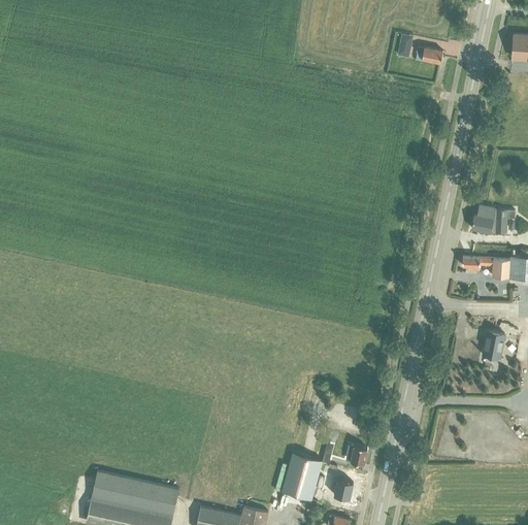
[(527,36),(514,36),(513,61),(527,61),(527,36)]
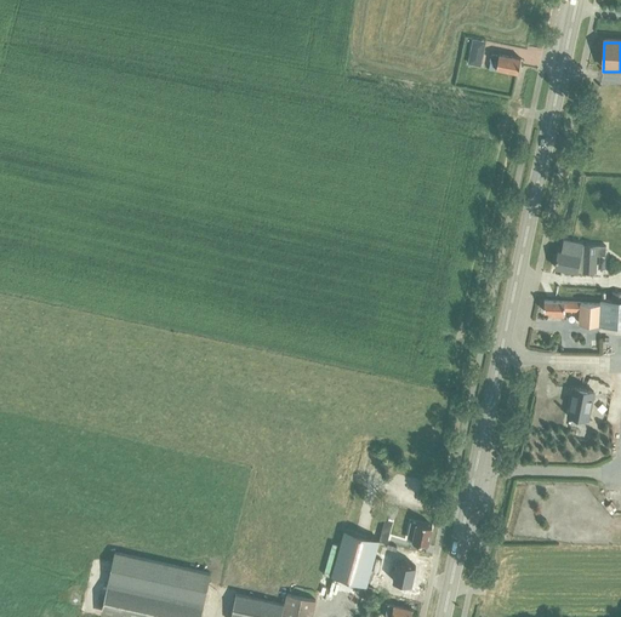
[(471,49),(467,64),(479,67),(483,51),(471,49)]
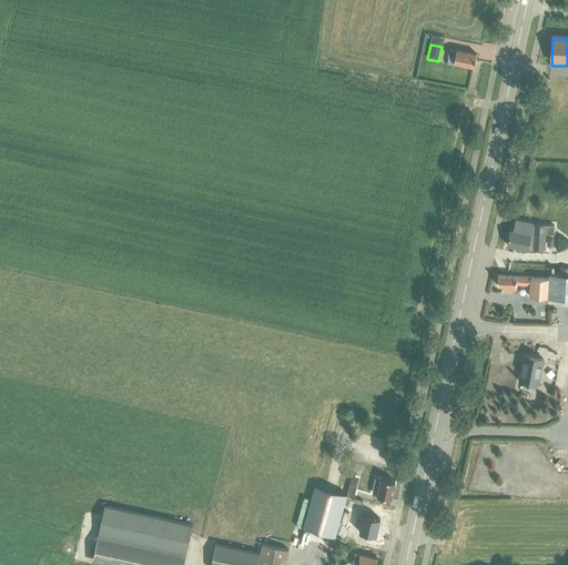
[(476,56),(456,52),(449,51),(447,58),(455,59),(453,66),(473,70),(476,56)]
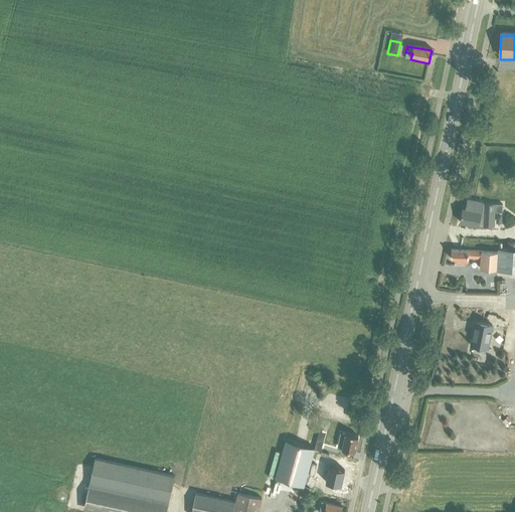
[(463,212),(460,224),(477,228),(482,229),(482,228),(493,229),(493,214),(502,214),(502,207),(483,206),(483,205),(468,201),(465,212),(463,212)]
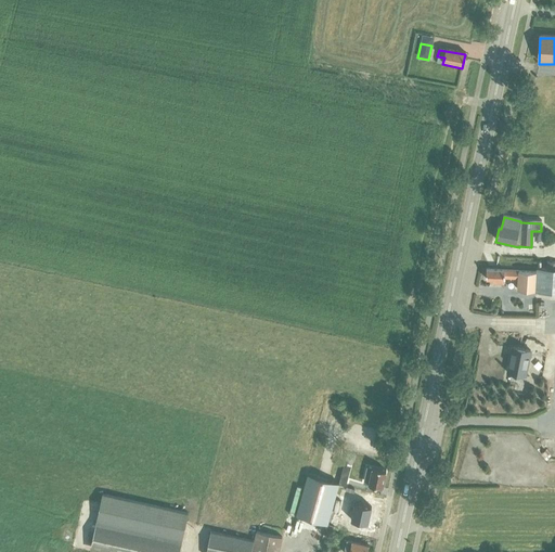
[(554,294),(554,270),(537,270),(537,274),(485,271),(485,281),(492,281),(492,285),(503,285),(503,281),(517,282),(517,292),(554,294)]
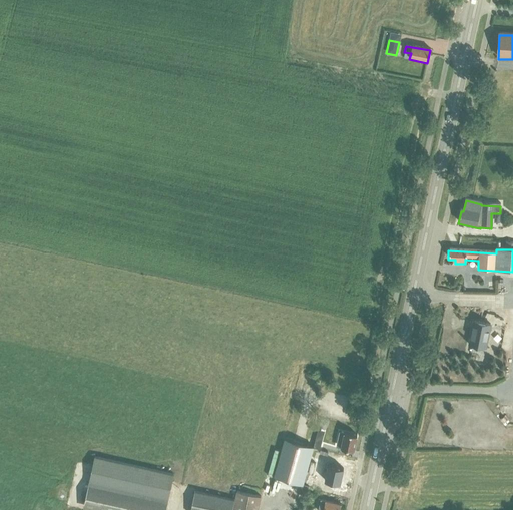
[(489,326),(473,322),(467,346),(483,350),(489,326)]
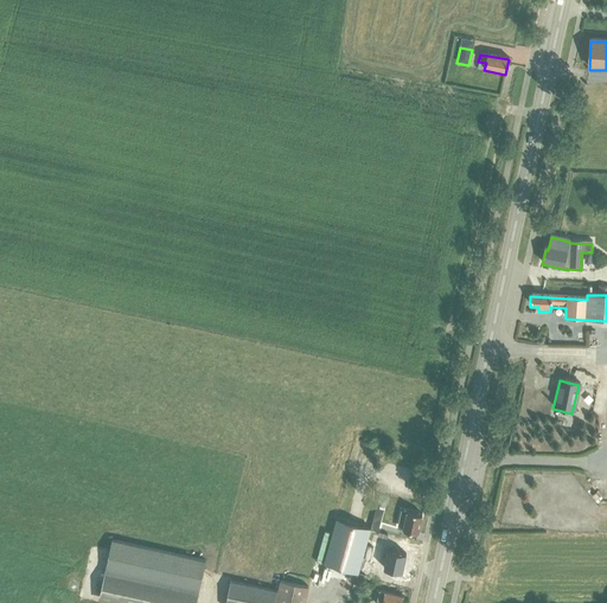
[(403,532),(419,536),(422,517),(401,512),(398,526),(403,527),(403,532)]
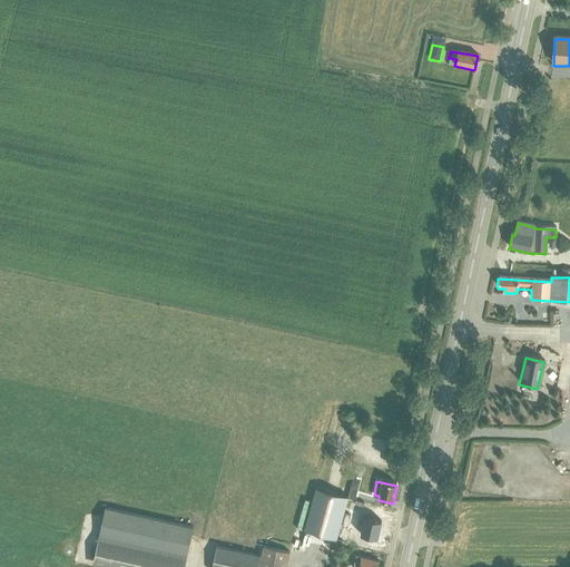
[(315,490),(304,534),(306,534),(321,538),(336,541),(347,499),(315,490)]
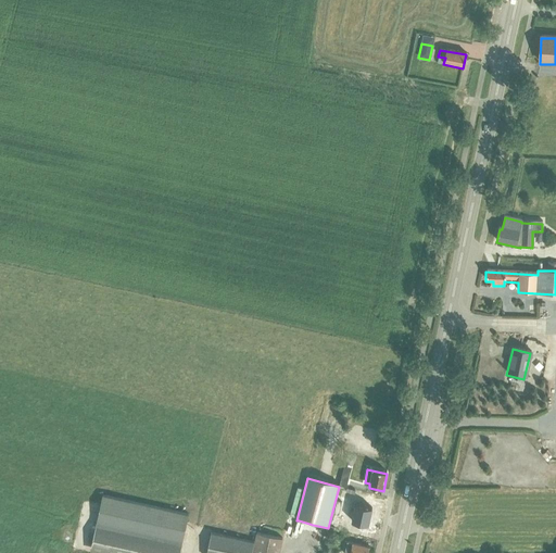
[(181,545),(188,517),(102,498),(96,526),(181,545)]
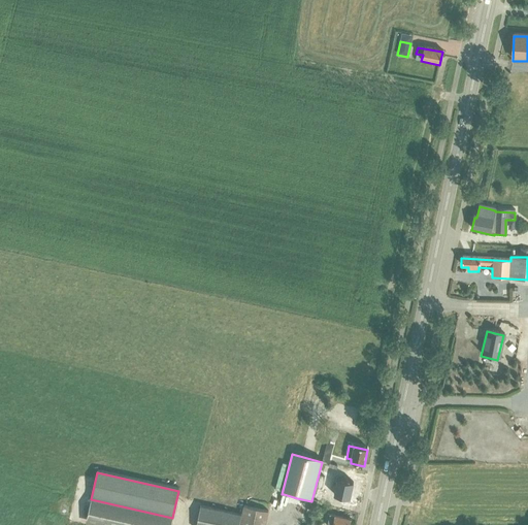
[(337,481),(334,497),(350,500),(354,485),(337,481)]
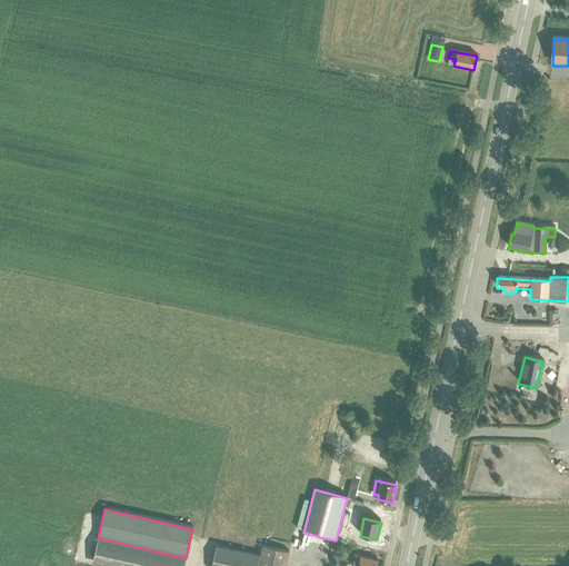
[(342,548),(385,558),(388,544),(346,534),(342,548)]
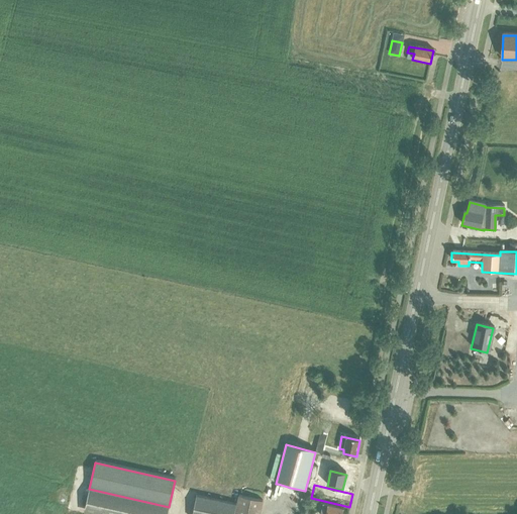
[(168,513),(169,508),(89,490),(85,510),(101,513),(168,513)]
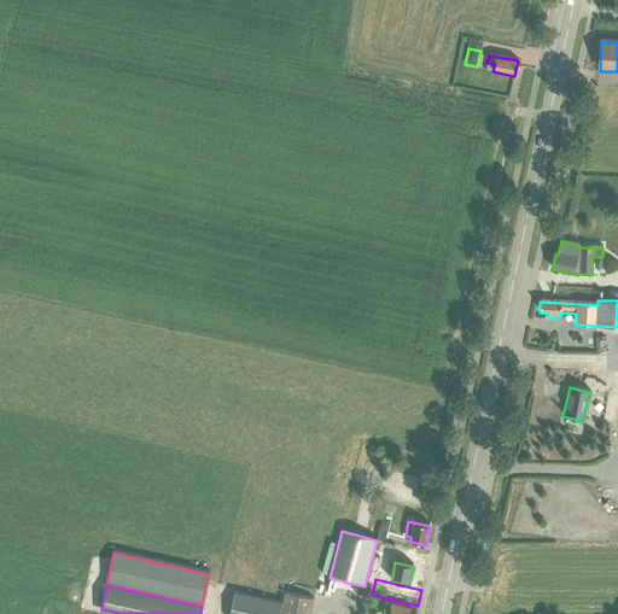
[(281,613),(284,603),(234,594),(231,613),(281,613)]
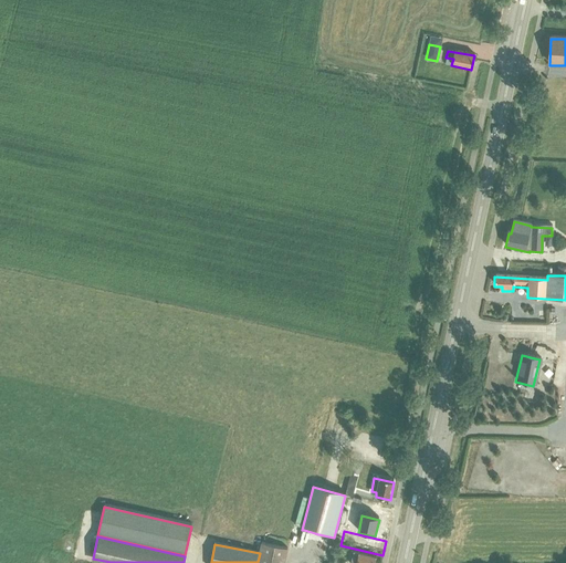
[(284,562),(287,551),(261,545),(260,553),(258,562),(284,562)]
